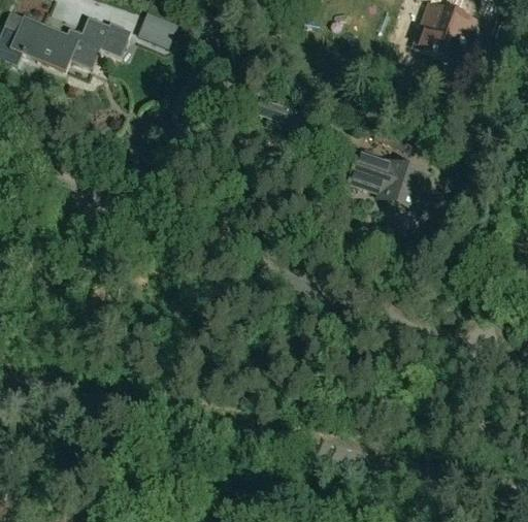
[(428,2),(439,6),(432,28),(421,24),(414,44),(454,59),(459,45),(464,46),(465,45),(470,47),(481,21),(454,11),(457,0),(429,0),(428,2)]
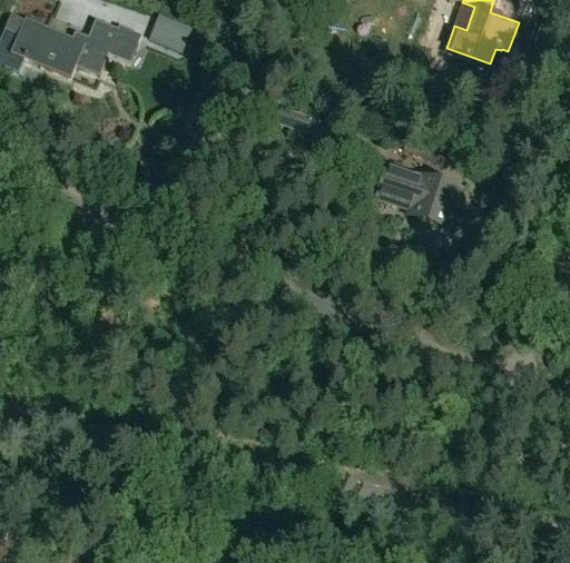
[(192,26),(159,11),(148,36),(180,50),(192,26)]
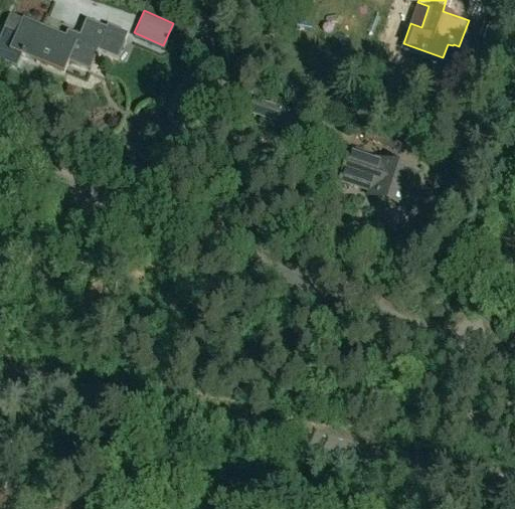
[(66,32),(23,14),(22,16),(10,11),(5,22),(0,33),(0,55),(16,62),(20,51),(64,69),(68,58),(89,66),(98,47),(118,55),(128,30),(108,22),(107,25),(86,16),(79,31),(68,27),(66,32)]
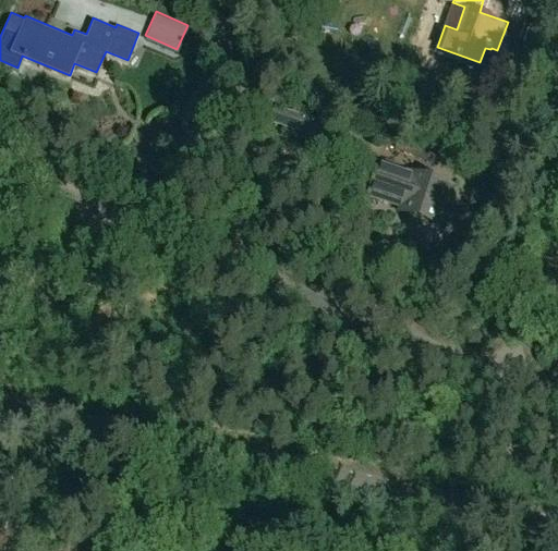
[(219,58),(233,52),(227,36),(213,41),(219,58)]
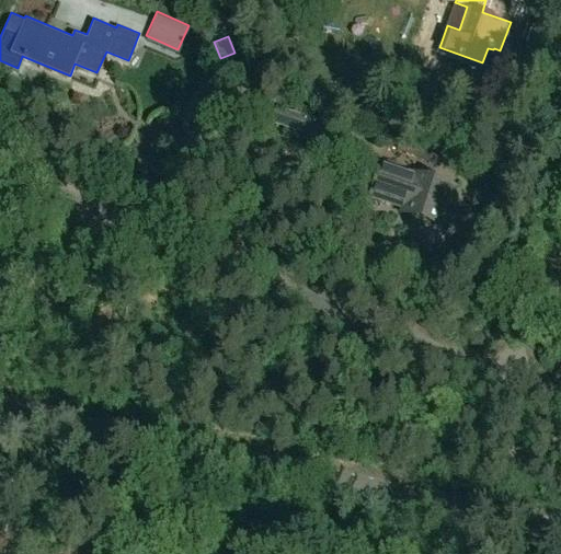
[(455,183),(414,170),(414,171),(381,161),(371,195),(403,205),(401,209),(442,222),(455,183)]
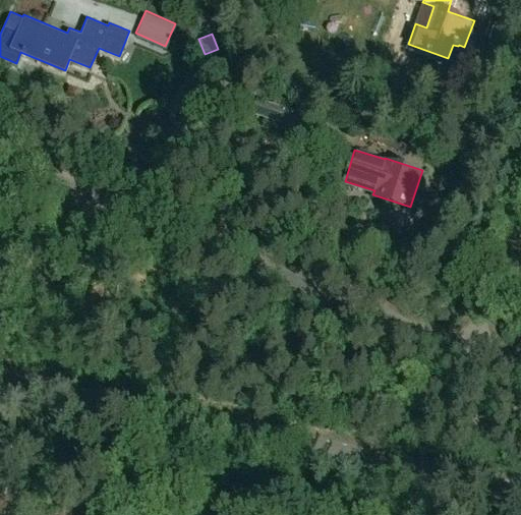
All buildings are outlined.
